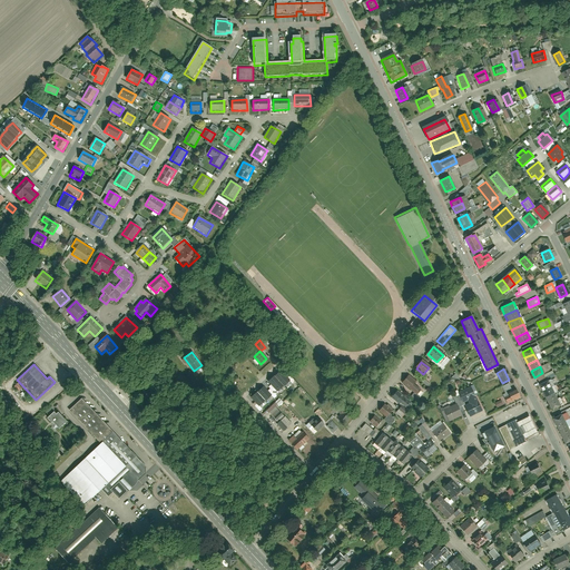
[(281,371),(268,381),(277,391),(290,381),(281,371)]
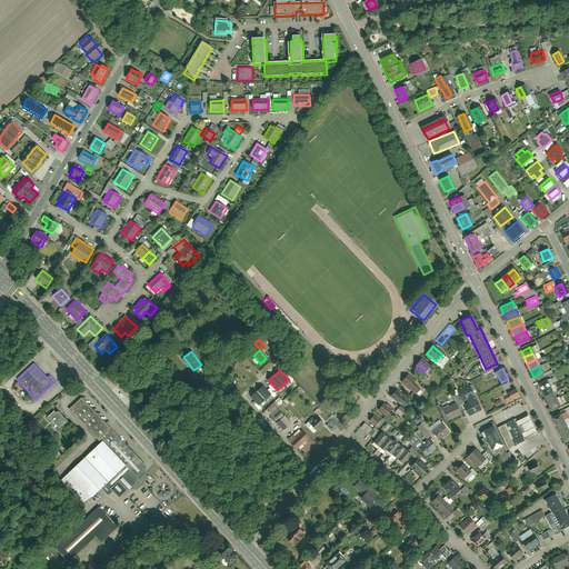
[(421,387),(408,377),(402,383),(415,393),(421,387)]
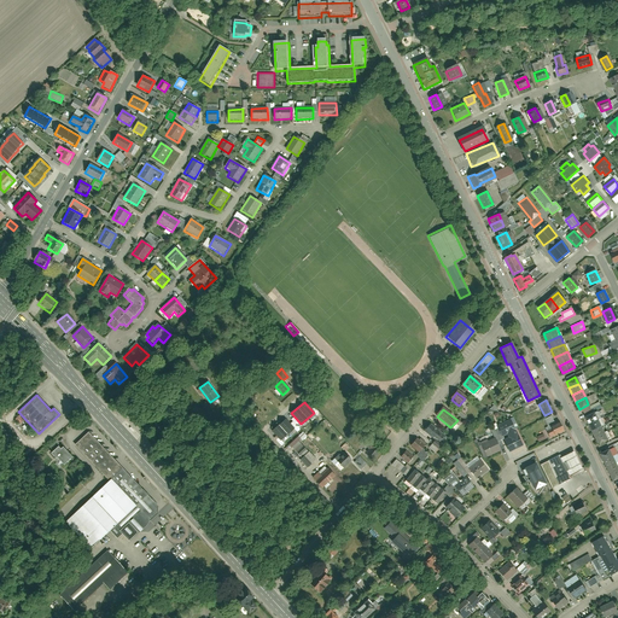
[(596,419),(593,413),(583,418),(587,424),(596,419)]
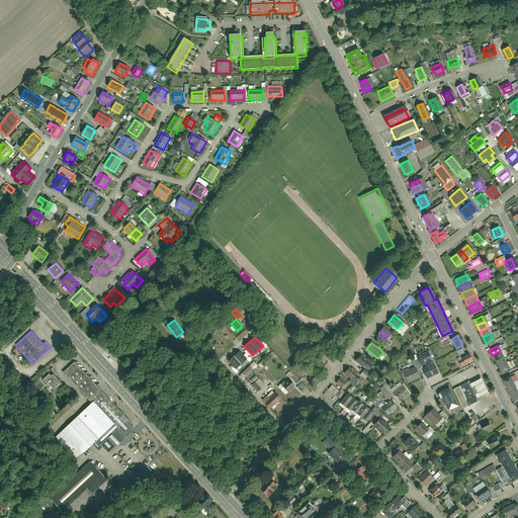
[(426,378),(438,373),(435,364),(433,364),(432,361),(434,361),(430,351),(417,356),(421,365),(425,364),(426,367),(423,368),(426,378)]
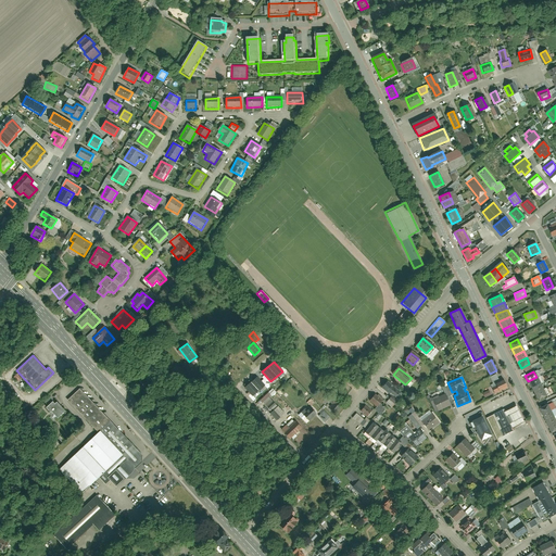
[(540,383),(536,377),(528,381),(531,388),(540,383)]
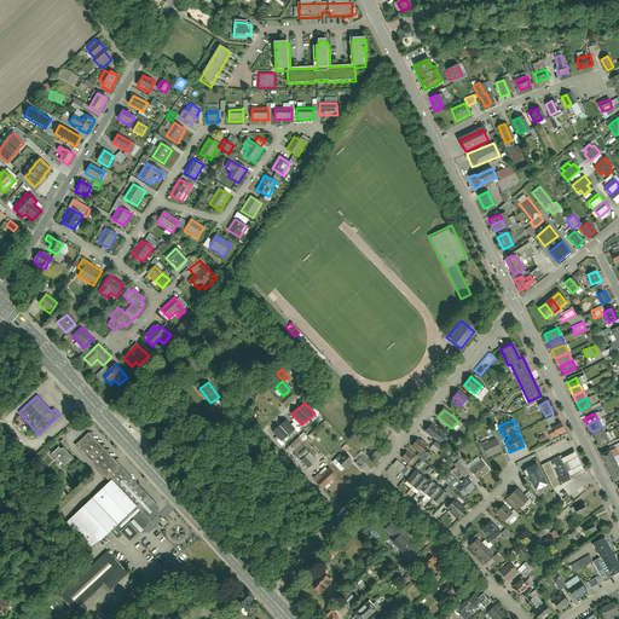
[(295,431),(285,421),(275,432),(283,441),(295,431)]
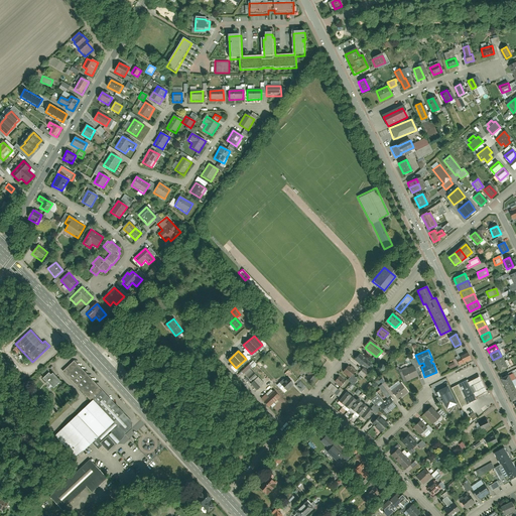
[(470,360),(467,353),(454,358),(457,366),(470,360)]
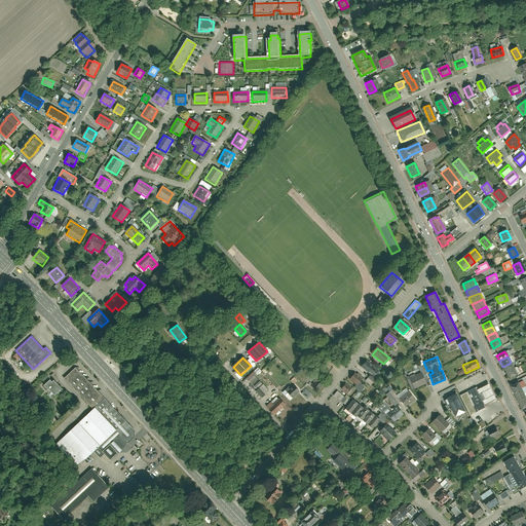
[(379,371),(366,361),(361,367),(375,377),(379,371)]
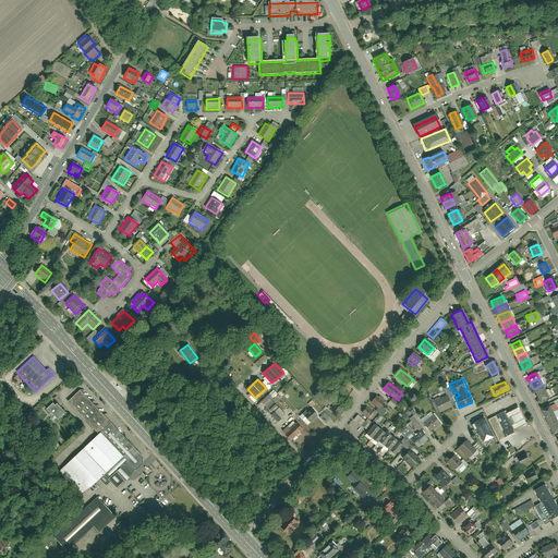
[(544,391),(542,385),(533,389),(536,396),(544,391)]
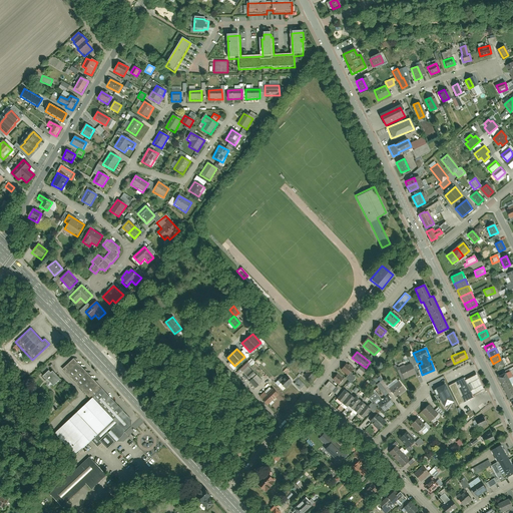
[(130,420),(72,359),(61,370),(90,400),(54,434),(74,456),(90,441),(96,448),(100,444),(105,450),(130,427),(130,420)]
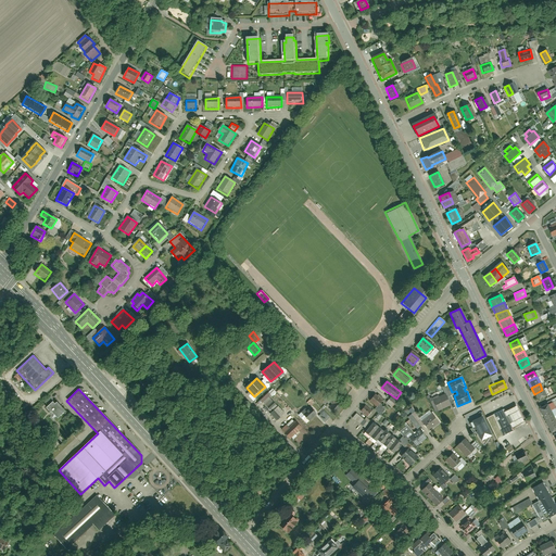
[(545,395),(542,390),(534,394),(536,400),(545,395)]
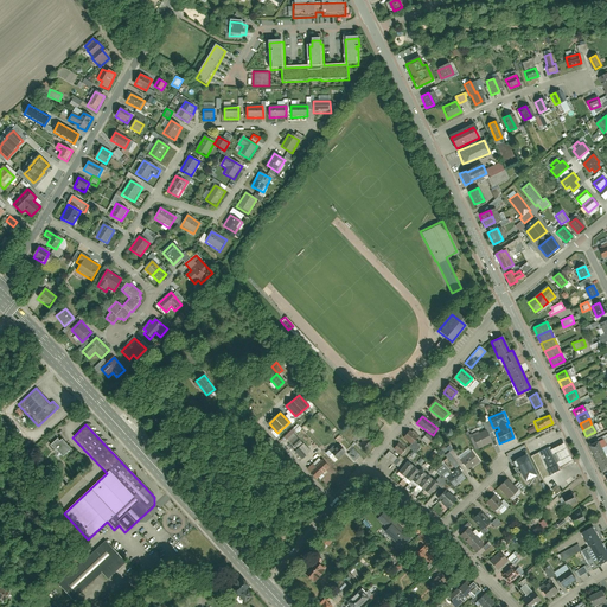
[(492,442),(486,429),(471,436),(477,449),(492,442)]
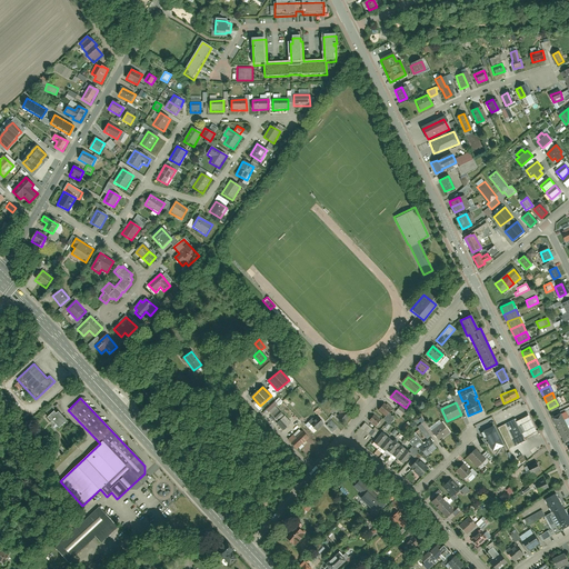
[(285,430),(291,423),(273,405),(266,411),(285,430)]
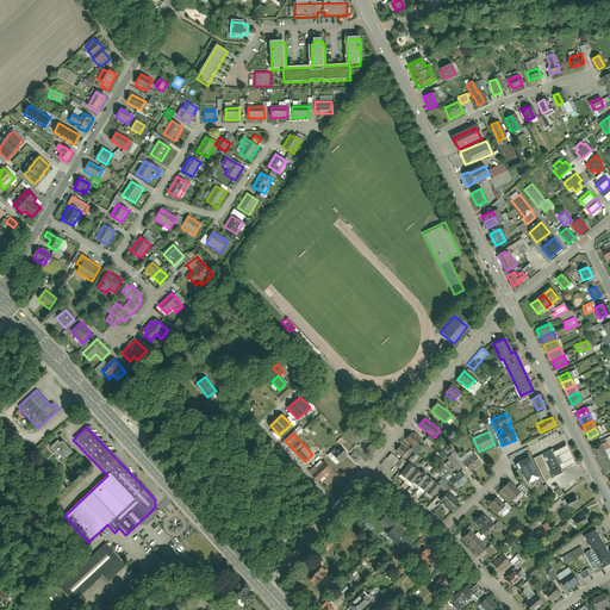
[(406,440),(414,446),(418,440),(411,434),(406,440)]
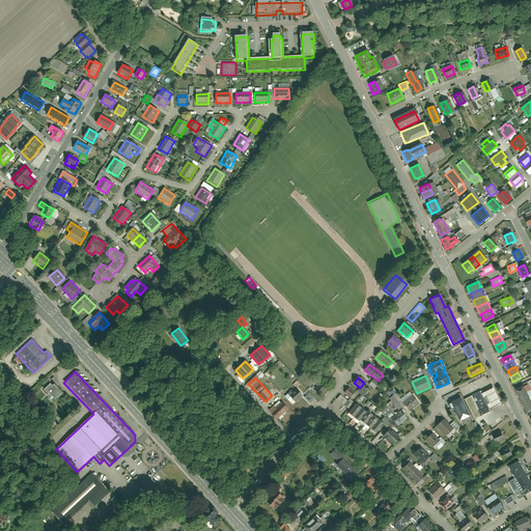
[(42,388),(49,395),(50,394),(56,401),(63,394),(55,386),(53,388),(48,382),(42,388)]
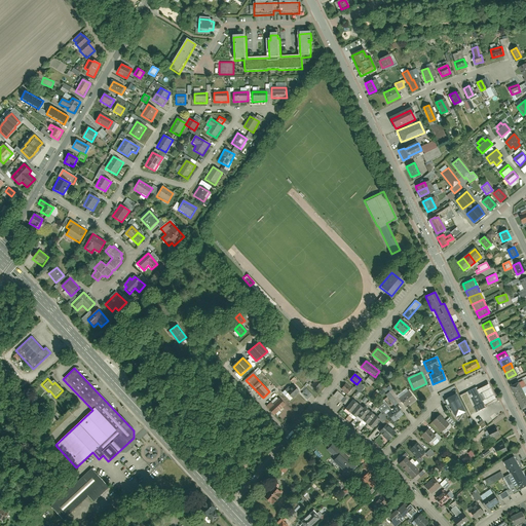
[(317,380),(312,385),(316,390),(322,384),(317,380)]
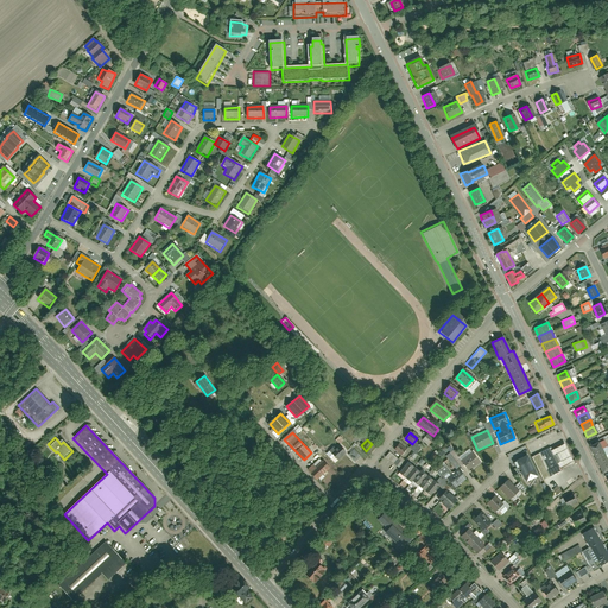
[(565,442),(552,449),(561,466),(575,458),(565,442)]
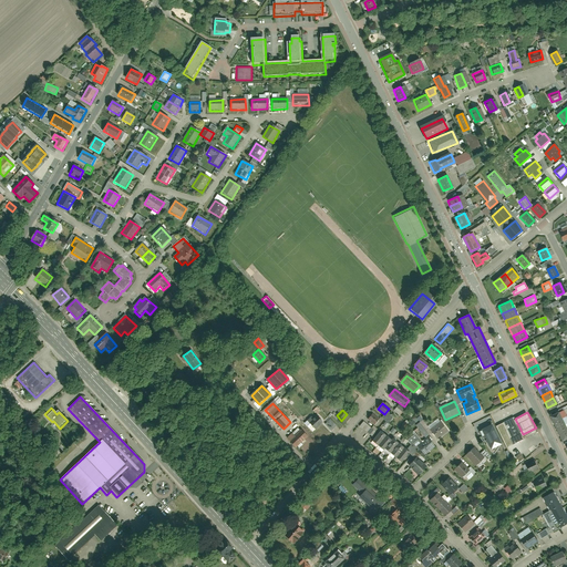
[(562,419),(558,412),(549,416),(553,422),(562,419)]
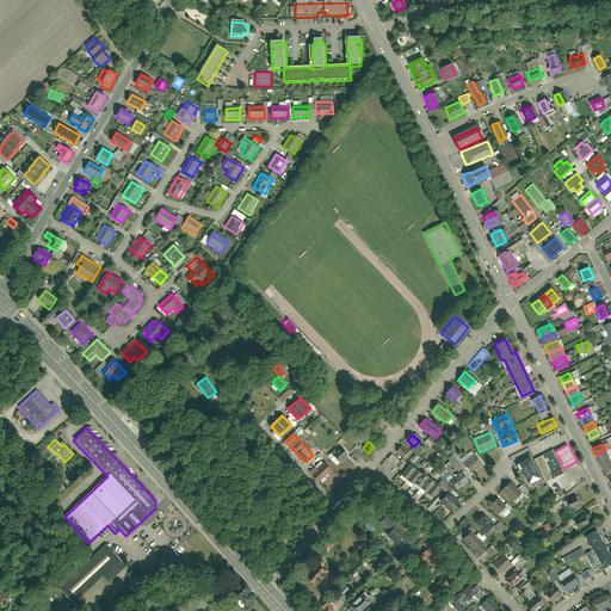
[(395,452),(403,458),(408,452),(400,446),(395,452)]
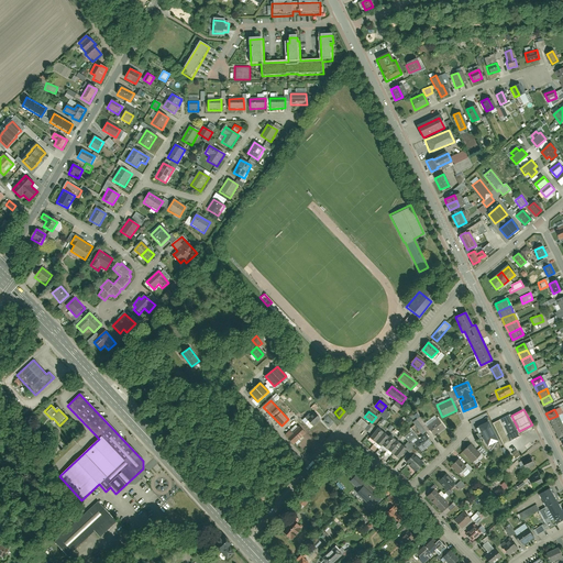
[(309,415),(305,419),(313,428),(320,420),(313,415),(311,417),(309,415)]
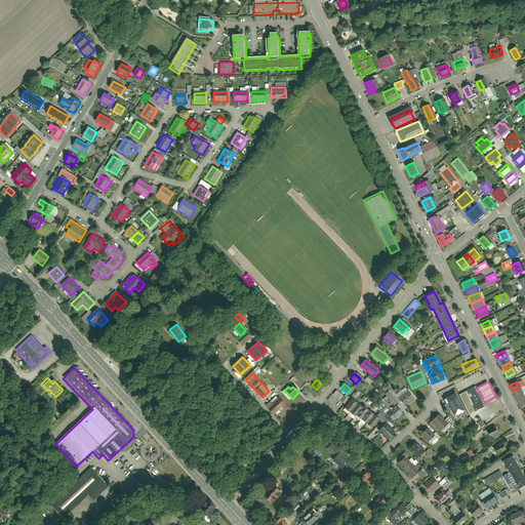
[(476,388),(465,392),(474,412),(485,407),(476,388)]
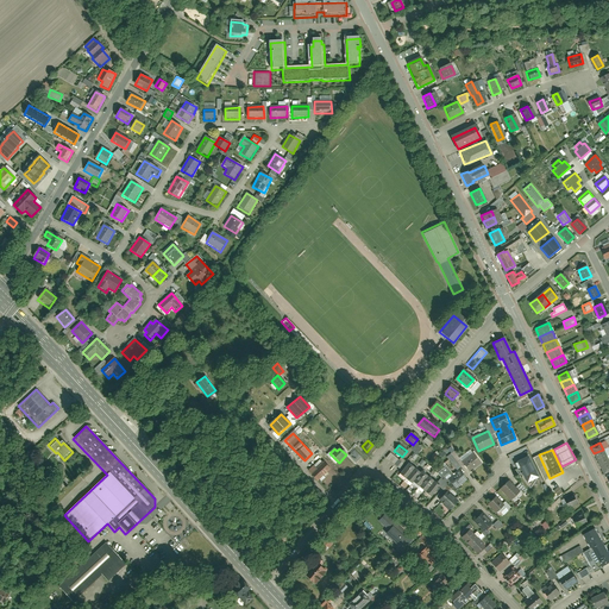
[(606,456),(603,450),(594,453),(597,460),(606,456)]
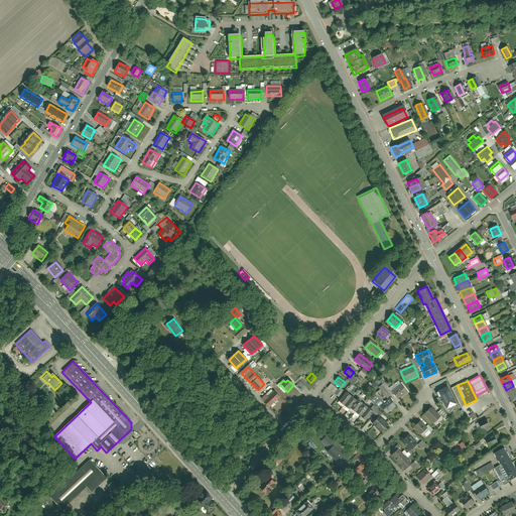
[(306,387),(301,382),(296,388),(301,393),(306,387)]
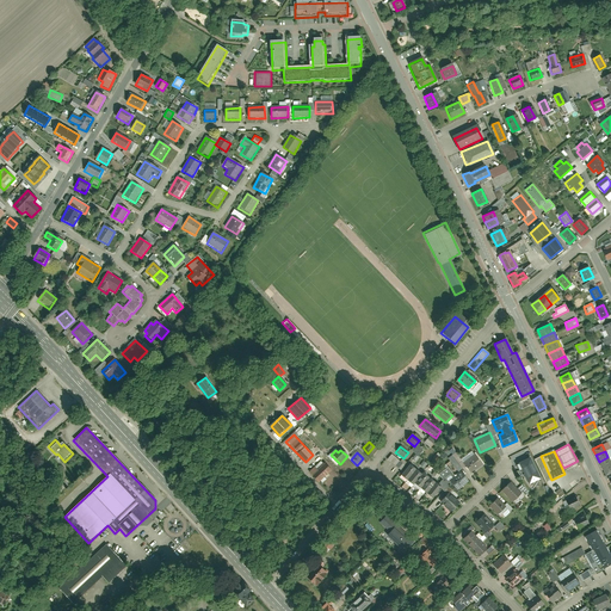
[(390,454),(387,460),(397,467),(401,462),(390,454)]
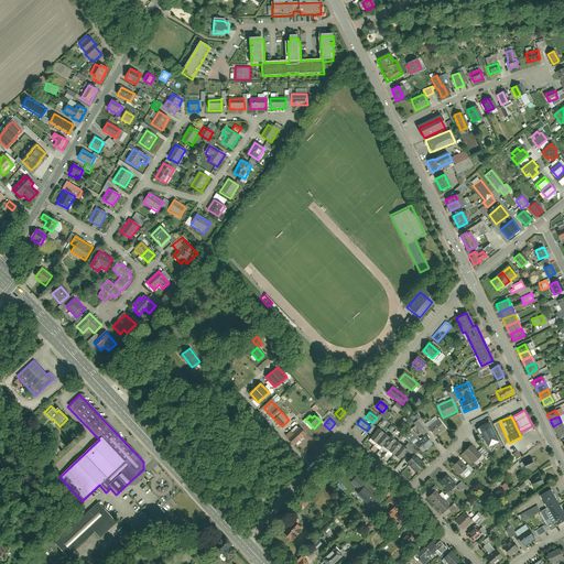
[(445,429),(438,420),(427,427),(434,436),(445,429)]
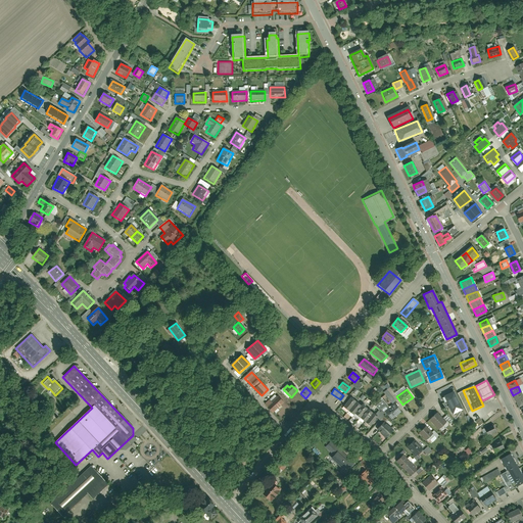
[(455,390),(445,394),(454,412),(463,408),(455,390)]
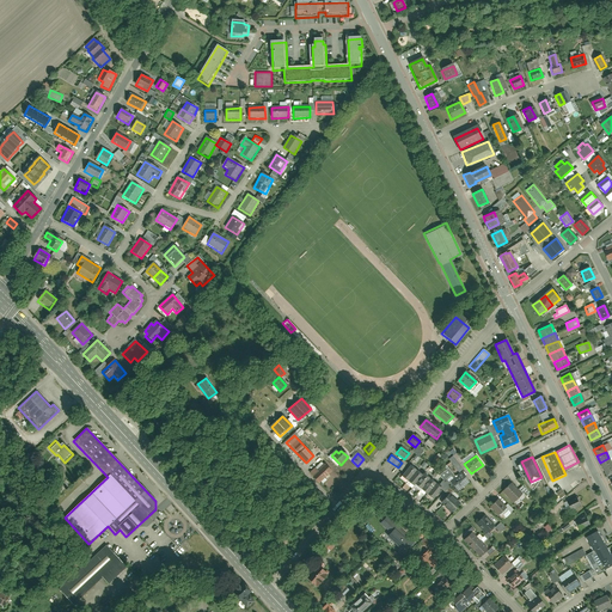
[(611,464),(609,458),(600,463),(603,470),(611,464)]
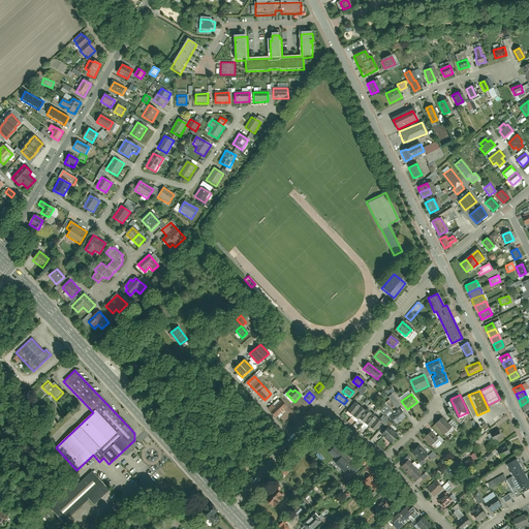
[(287,408),(280,401),(275,407),(273,405),(269,409),(277,417),(287,408)]
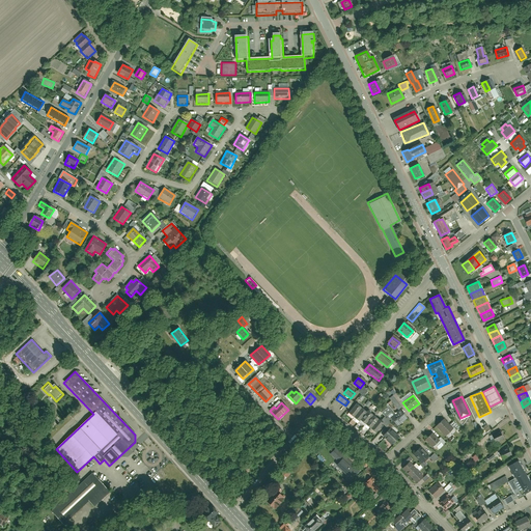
[(386,425),(368,412),(367,413),(356,403),(348,414),(358,421),(359,420),(378,435),(386,425)]
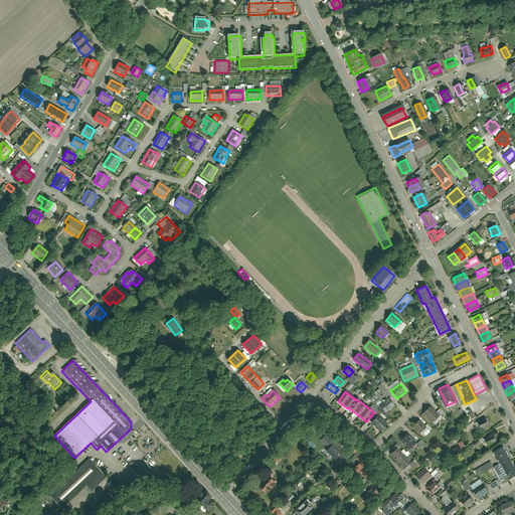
[(395,404),(388,396),(383,400),(378,394),(372,399),(377,406),(379,405),(385,412),(395,404)]
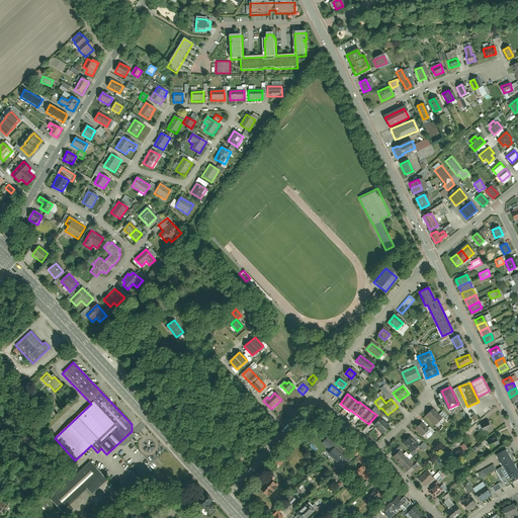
[(48,413),(52,416),(57,411),(53,408),(48,413)]
